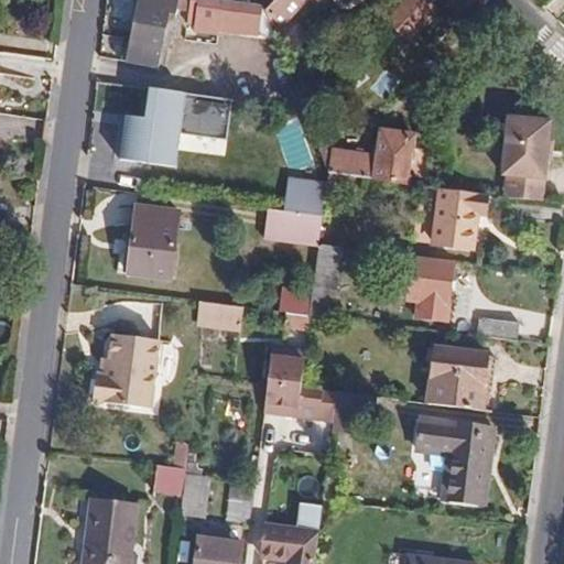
[(274,34),(266,12),(263,6),(224,0),(137,0),(129,41),(123,40),(120,62),(159,68),(170,14),(176,15),(177,8),(190,10),(187,23),(194,24),(193,31),(217,36),(218,32),(274,34)]
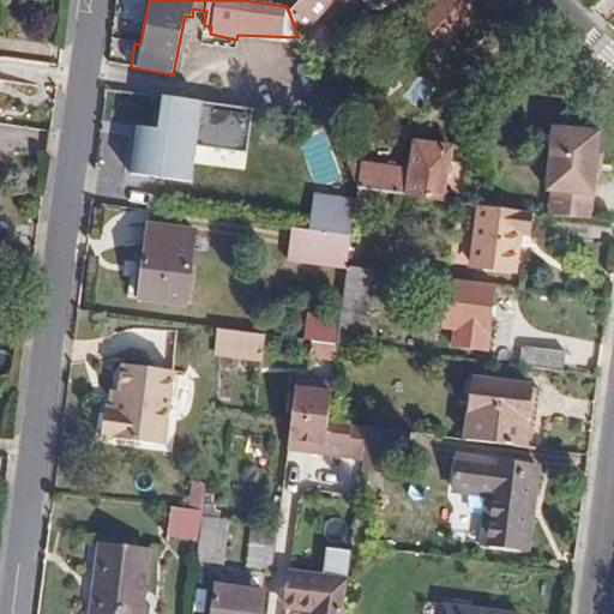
[(304,0),(292,14),(307,30),(336,0),(342,0),(347,4),(349,0),(304,0)]
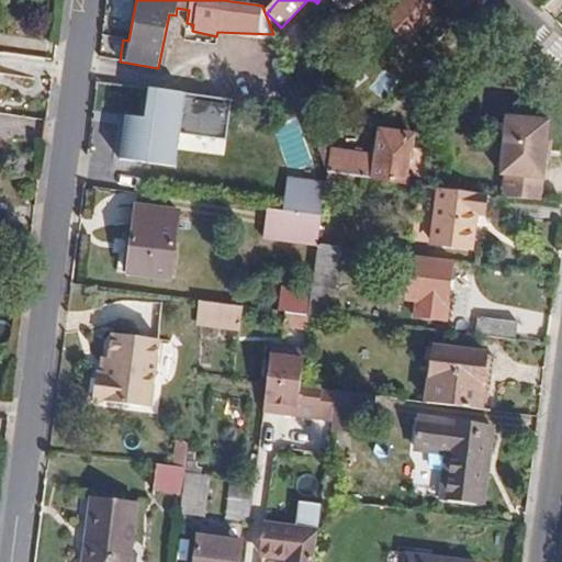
[(437,9),(427,0),(402,0),(382,21),(404,43),(437,9)]
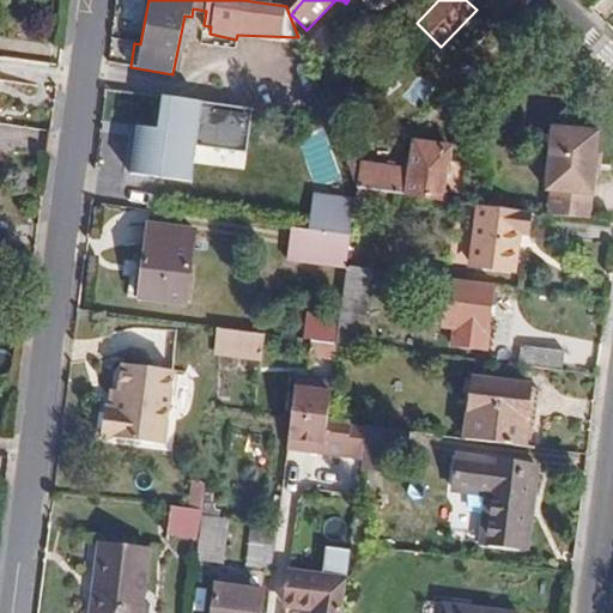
[(374,50),(358,68),(368,77),(383,60),(374,50)]
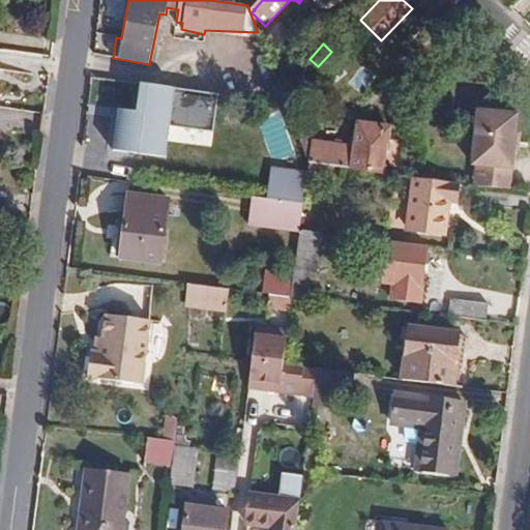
[(212,131),(217,92),(141,82),(138,112),(118,110),(113,151),(166,157),(170,125),(212,131)]
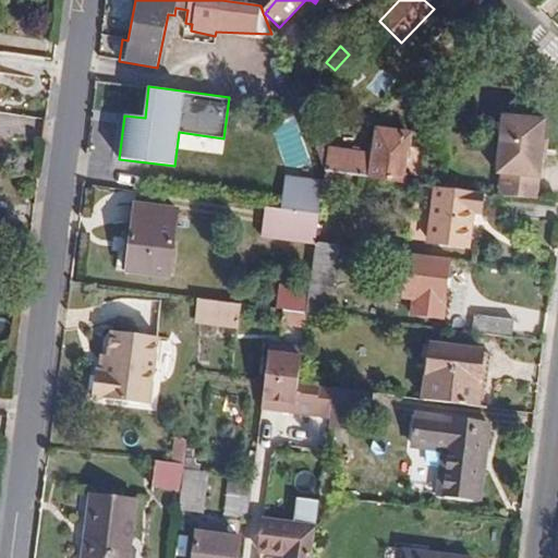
[(538,199),(550,106),(509,101),(497,194),(538,199)]
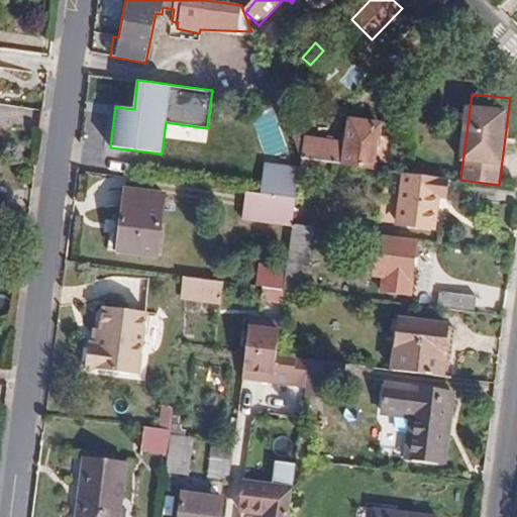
[(325,163),(375,169),(380,123),(349,119),(346,143),(305,137),(302,160),(325,163)]
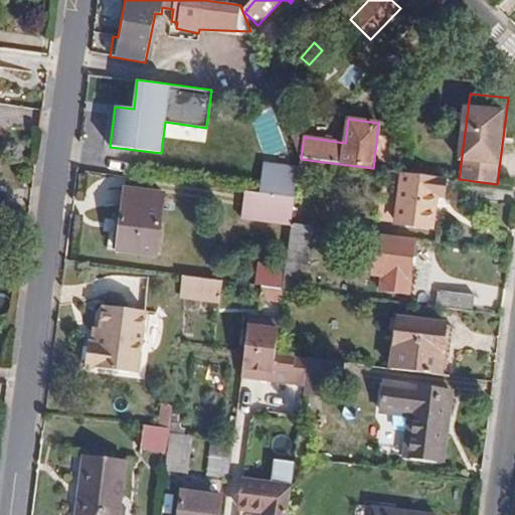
[(324,162),(301,159),(300,159),(299,167),(297,177),(322,180),(324,162)]
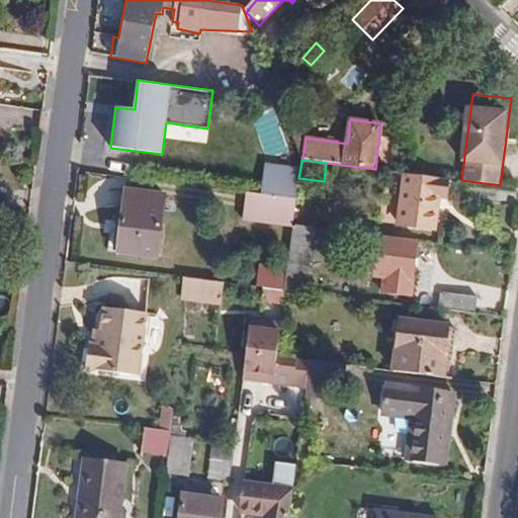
[(298,178),(300,168),(265,163),(261,194),(296,199),(298,178)]
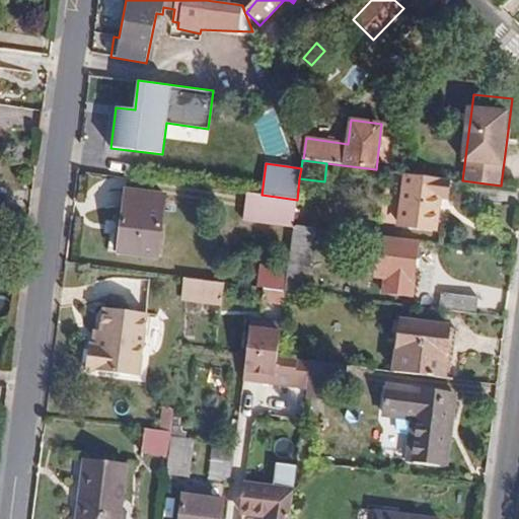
[(399,220),(398,227),(436,231),(440,198),(451,199),(453,180),(404,175),(402,200),(399,220)]
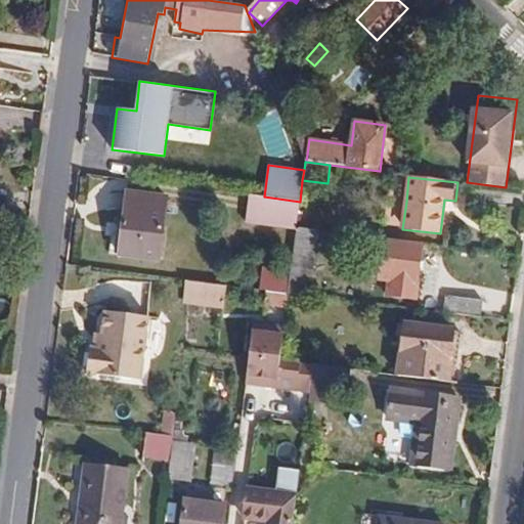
[(125,192),(118,255),(160,260),(167,198),(125,192)]
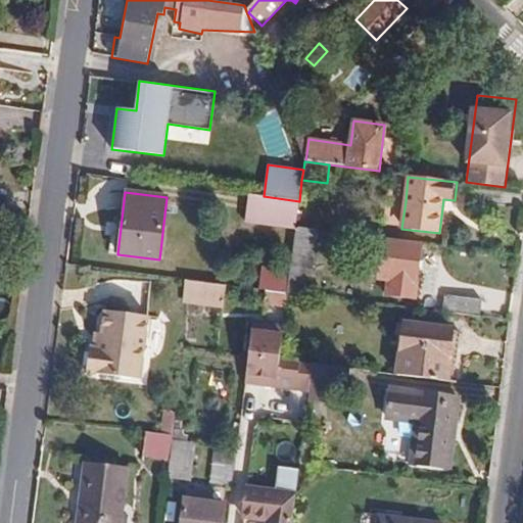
[(296,228),(299,201),(264,196),(248,194),(244,222),(296,228)]
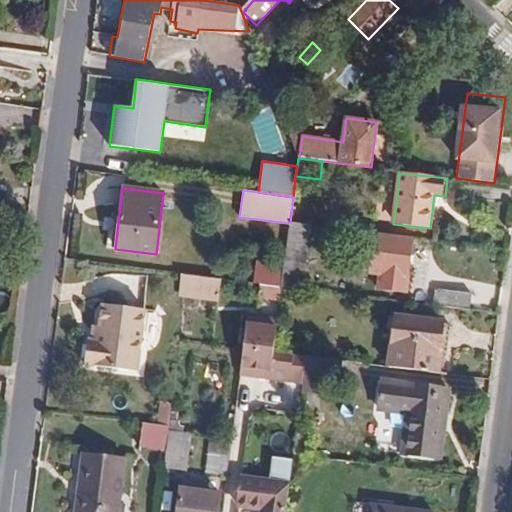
[(303,290),(310,226),(304,225),(289,224),(284,260),(298,261),(295,289),(303,290)]
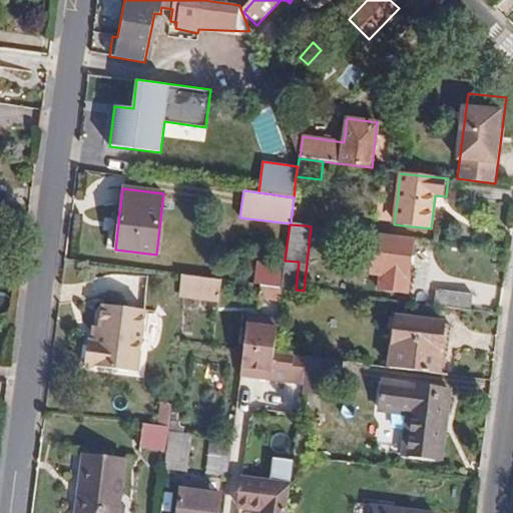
[(407,294),(414,238),(375,233),(370,273),(381,274),(380,291),(407,294)]
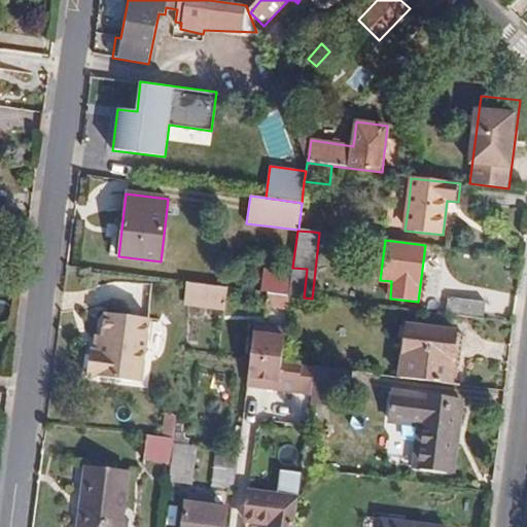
[(307,269),(292,268),(291,274),(289,295),(304,297),(307,269)]
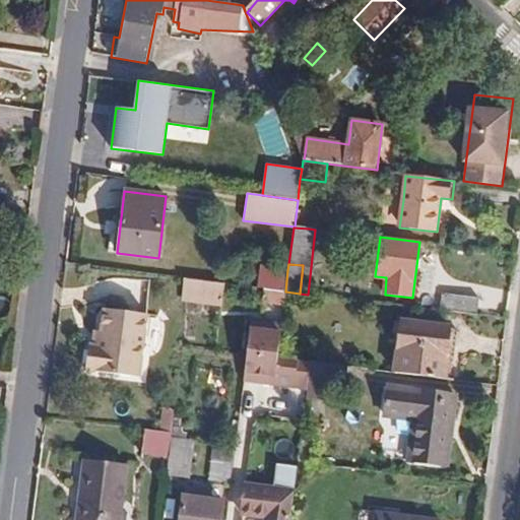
[(285,291),(287,270),(266,267),(265,275),(259,274),(257,287),(264,288),(285,291)]
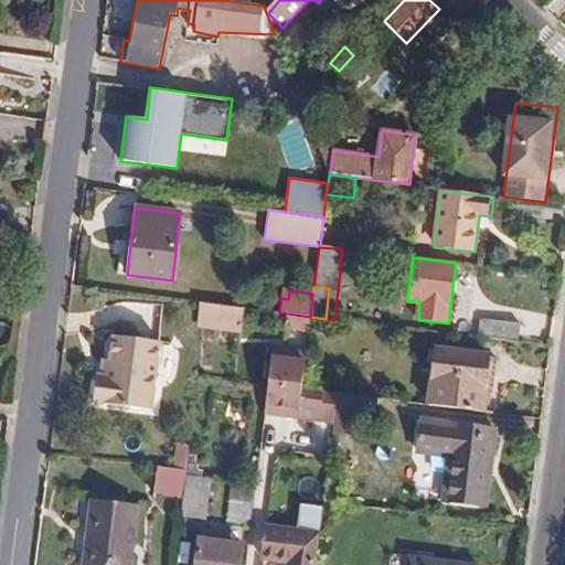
[(244,308),(202,302),(200,313),(224,316),(224,318),(242,322),(244,308)]
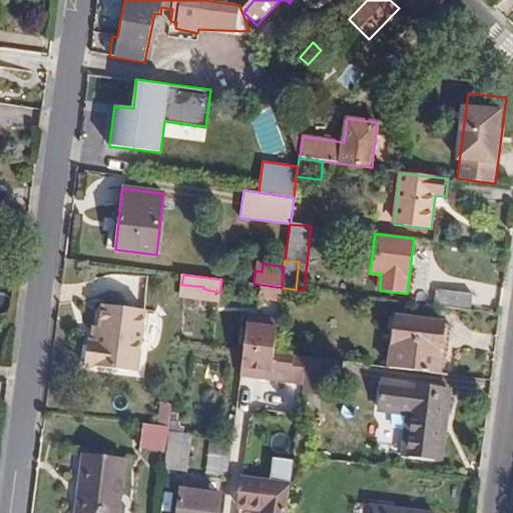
[(203,287),(181,285),(180,285),(178,298),(219,303),(219,293),(203,289),(203,287)]
